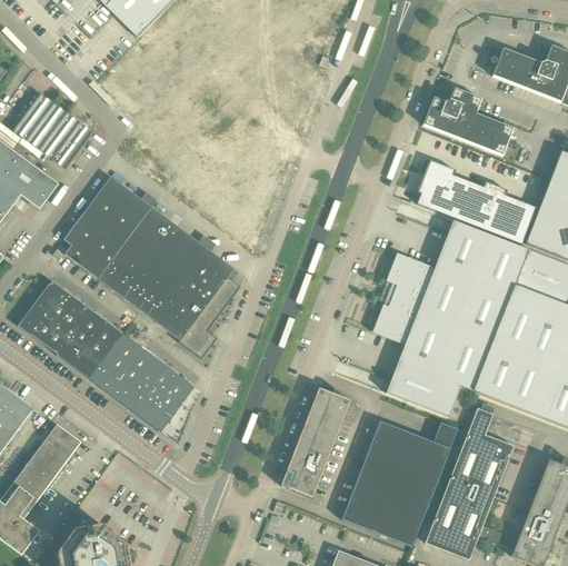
[(111,0),(107,6),(122,20),(122,21),(138,37),(173,0),(111,0)]
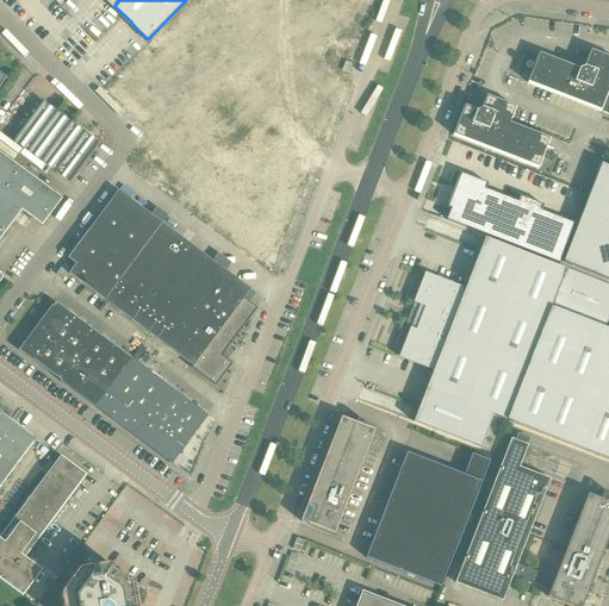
[(529,67),(530,67),(533,68),(528,80),(529,80),(608,111),(608,55),(592,48),(591,48),(586,62),(585,61),(584,60),(577,62),(578,63),(578,66),(540,51),(535,63),(533,62),(532,61),(529,60),(527,61),(526,63),(527,66),(529,67)]
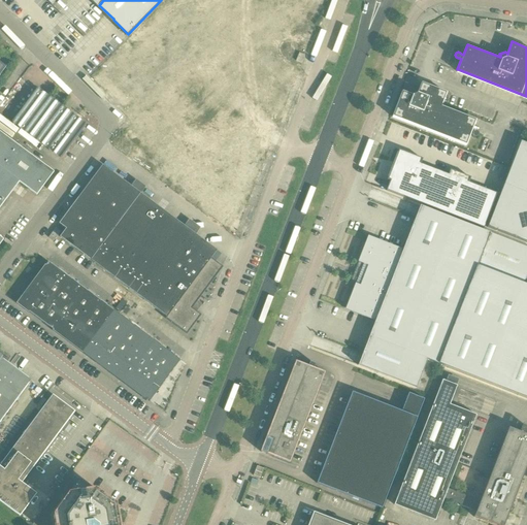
[(297,58),(302,61),(305,53),(300,51),(297,58)]
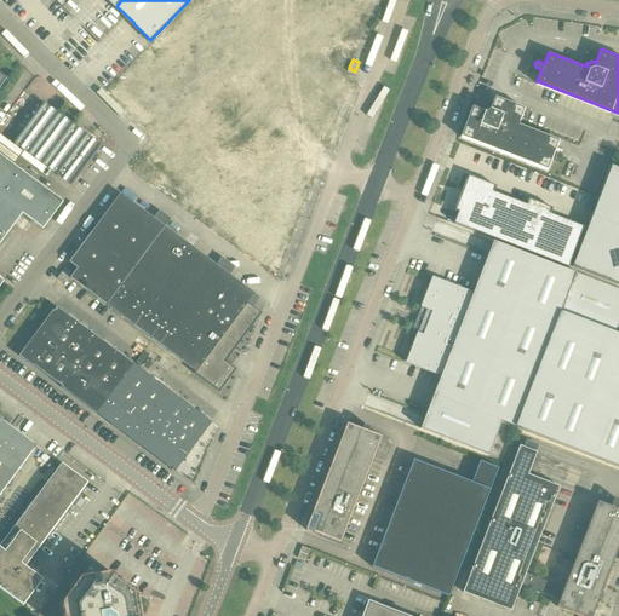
[(474,104),(473,105),(462,134),(548,168),(549,167),(552,155),(556,156),(556,157),(559,159),(562,157),(562,155),(561,153),(559,151),(557,151),(555,151),(560,139),(560,138),(559,138),(519,122),(520,120),(525,107),(496,95),(492,104),(489,104),(489,103),(482,105),(483,107),(482,109),(474,105),(474,104)]
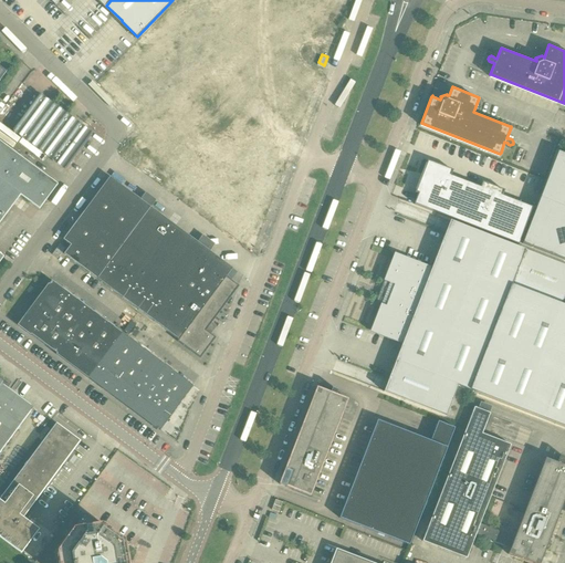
[(41,93),(14,128),(66,166),(93,132),(79,122),(66,113),(66,112),(65,113),(53,103),(54,103),(41,93)]
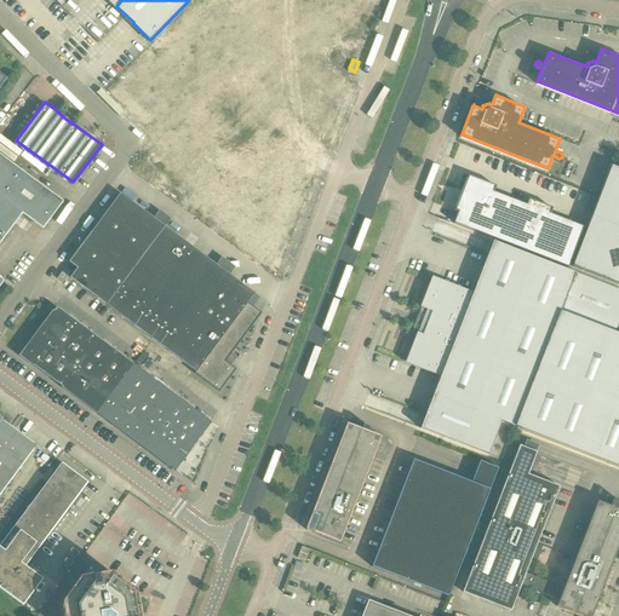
[(0,285),(5,278),(0,274),(0,241),(23,211),(44,226),(64,199),(0,150),(0,285)]
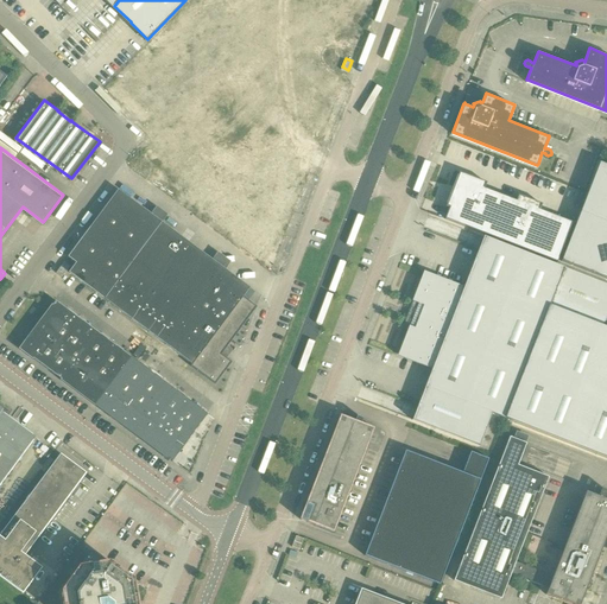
[(588,190),(581,209),(606,220),(606,163),(600,160),(588,190)]
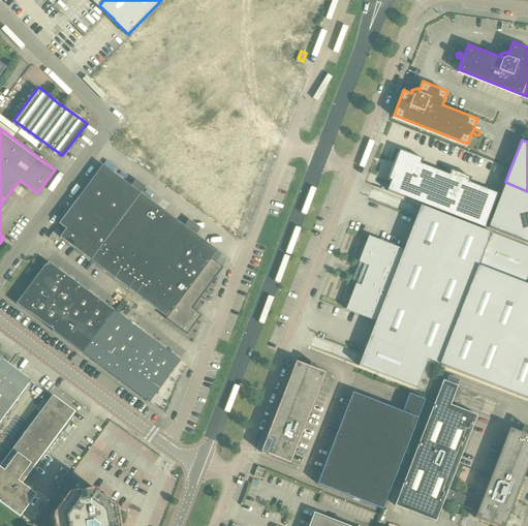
[(392,179),(387,188),(485,226),(498,192),(469,181),(471,176),(452,168),(449,173),(422,162),(423,157),(400,148),(389,178),(392,179)]
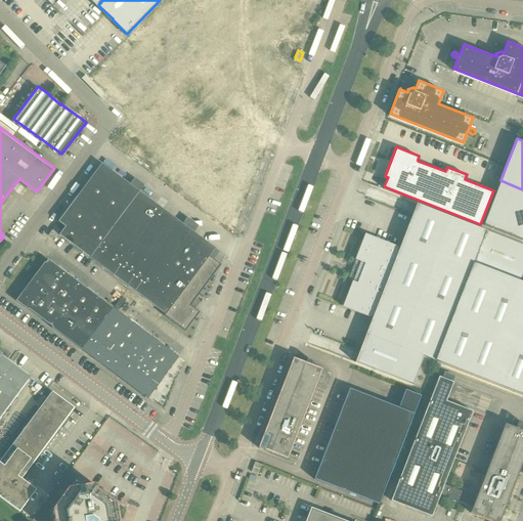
[(102,162),(59,219),(67,224),(60,232),(90,256),(166,312),(165,313),(186,330),(200,310),(191,304),(221,263),(210,254),(216,246),(102,162)]
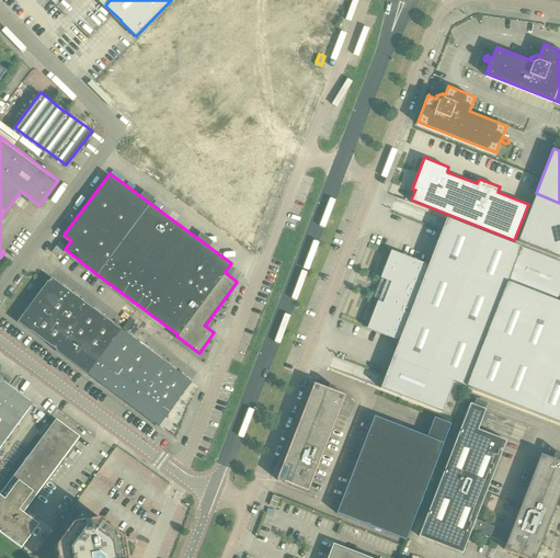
[(559,203),(536,193),(518,239),(559,255),(559,203)]
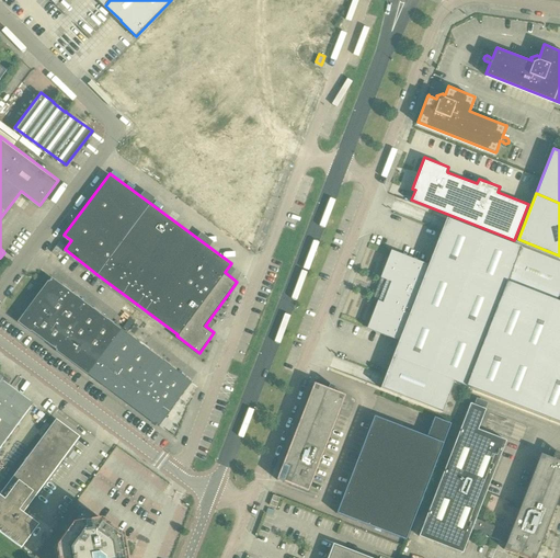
[(391,248),(386,260),(380,275),(391,280),(390,283),(389,283),(388,283),(387,284),(387,285),(387,286),(388,287),(383,300),(377,298),(369,321),(401,333),(381,386),(443,410),(455,379),(559,421),(559,299),(557,298),(559,291),(559,260),(447,216),(430,260),(429,263),(422,260),(391,248)]
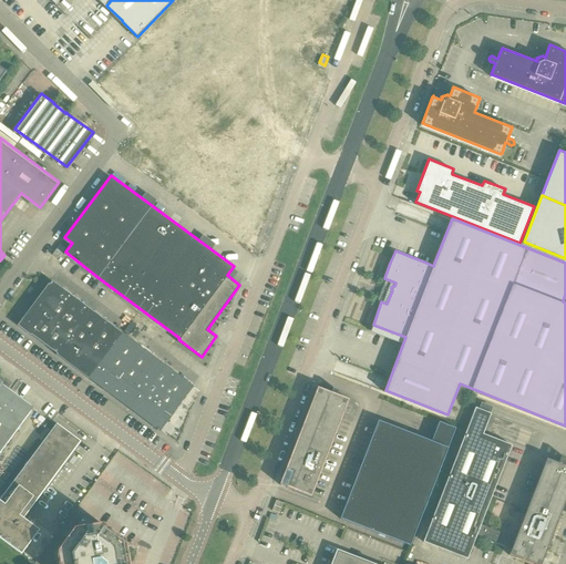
[(61,242),(53,253),(59,256),(67,246),(61,242)]
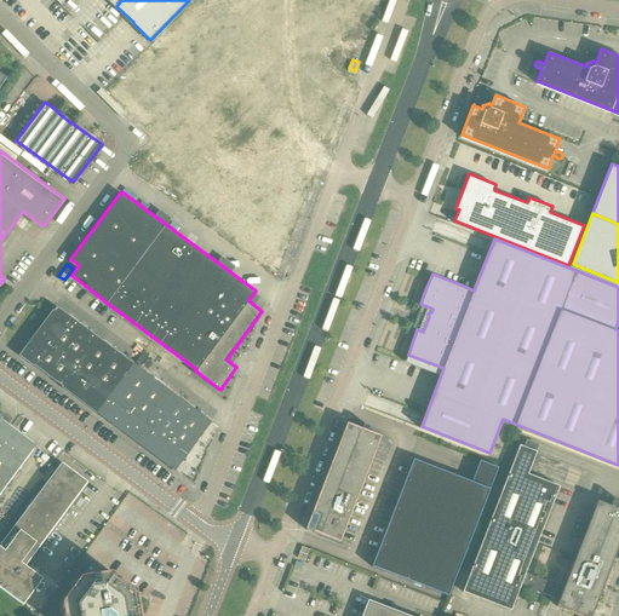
[(58,305),(40,328),(78,357),(96,333),(58,305)]
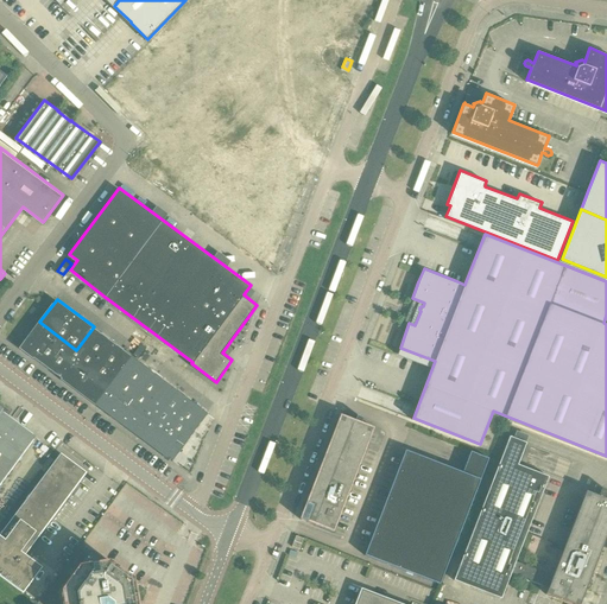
[(31,354),(58,374),(76,350),(39,322),(21,347),(31,354)]
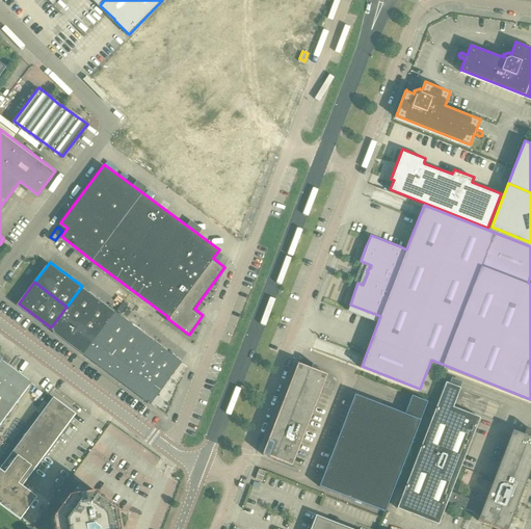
[(51,327),(84,352),(115,311),(82,286),(67,307),(51,327)]
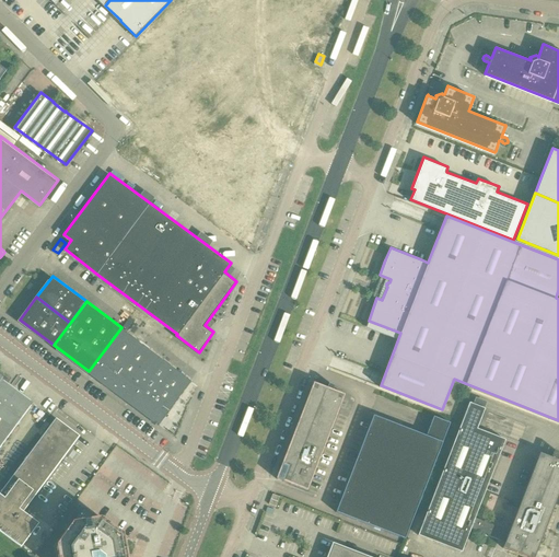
[(89,371),(124,397),(156,352),(121,327),(89,371)]
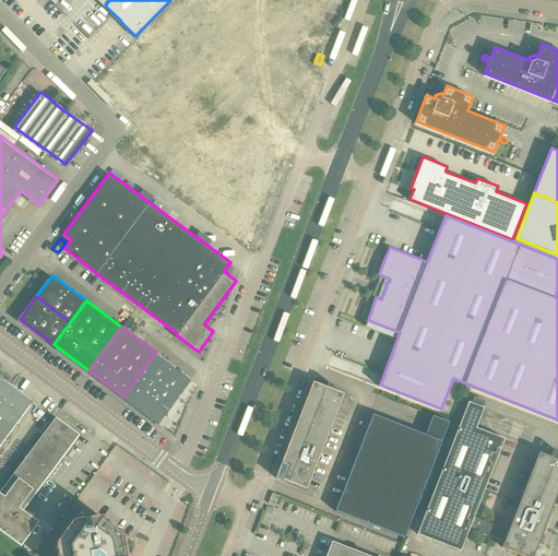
[(156,352),(123,397),(158,423),(191,379),(156,352)]
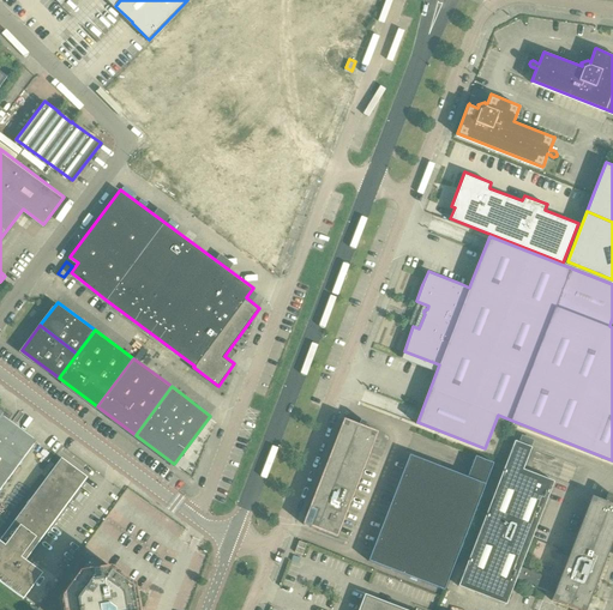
[(0,488),(37,439),(2,412),(4,410),(0,406),(0,488)]
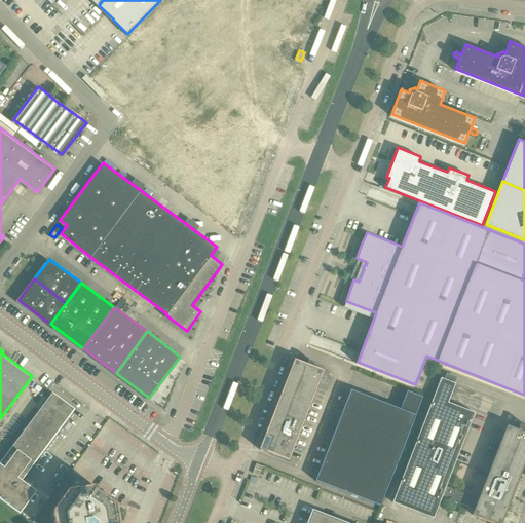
[(260,447),(289,458),(324,369),(313,365),(314,361),(309,359),(307,363),(295,358),(260,447)]
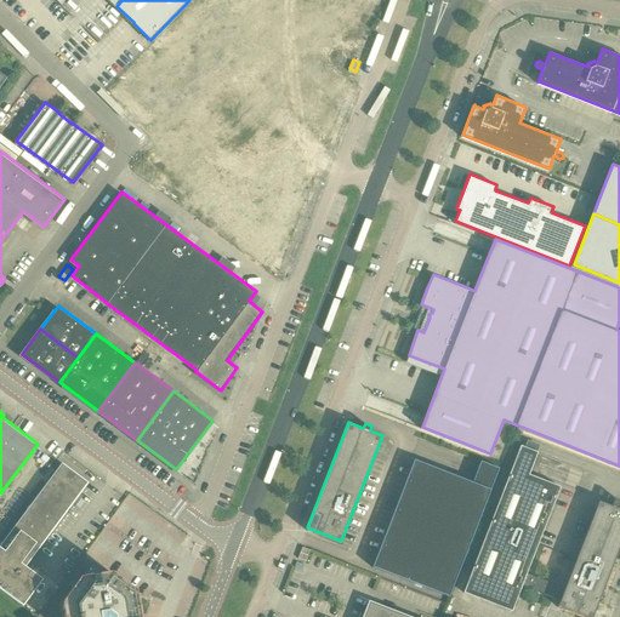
[(598,601),(619,547),(619,507),(619,497),(615,496),(612,504),(599,500),(567,583),(566,586),(528,571),(561,485),(530,473),(539,450),(522,444),(465,590),(513,609),(523,582),(562,598),(561,600),(559,600),(558,605),(567,607),(591,616),(592,616),(593,616),(596,607),(597,607),(598,607),(599,606),(599,605),(599,604),(598,603),(598,601)]
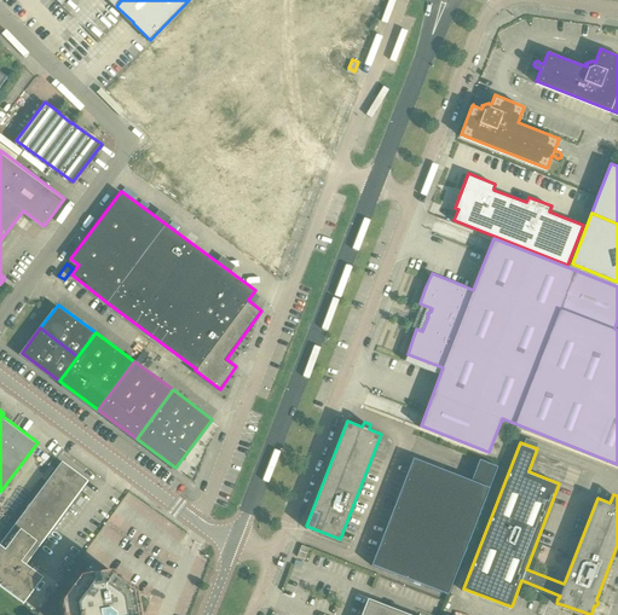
[(373,563),(449,592),(498,464),(480,457),(472,479),(414,457),(373,563)]
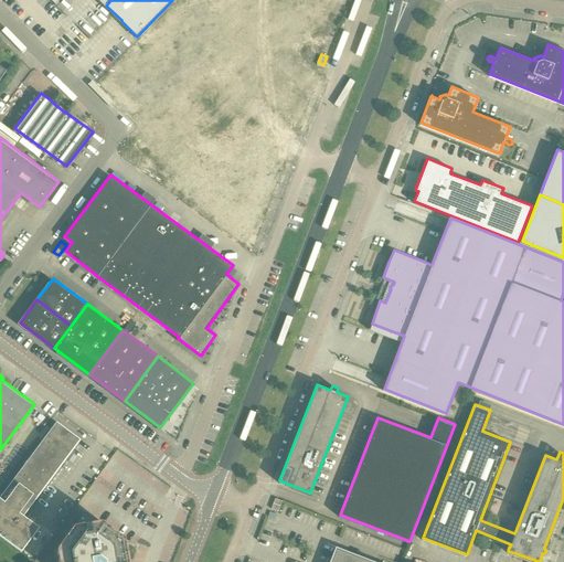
[(57,420),(12,480),(36,498),(81,437),(57,420)]
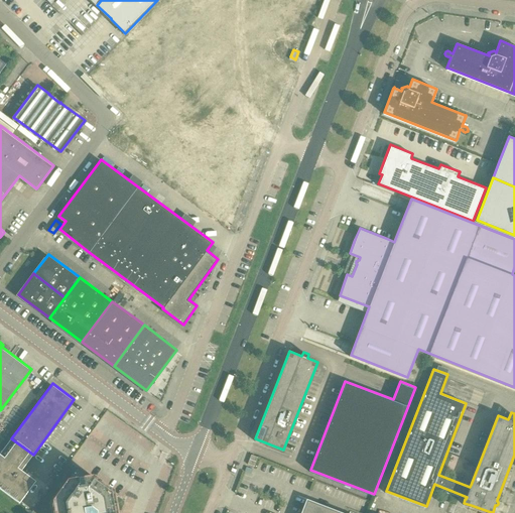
[(33,455),(11,438),(0,453),(0,487),(20,502),(36,480),(22,469),(33,455)]
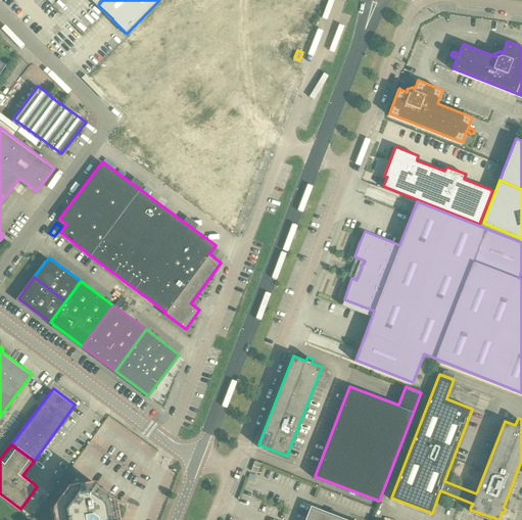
[(255,459),(253,465),(251,468),(257,471),(262,461),(255,459)]
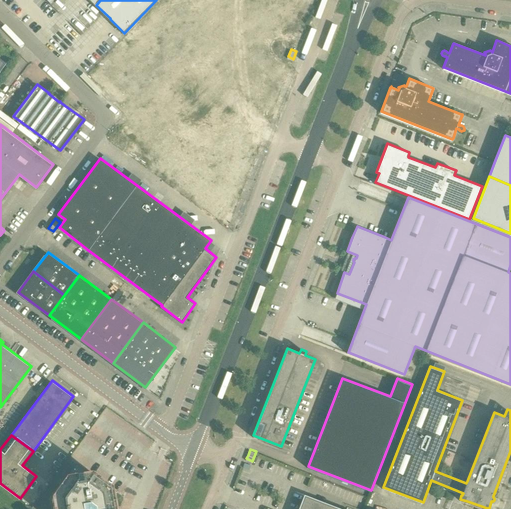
[(116,508),(113,487),(78,461),(52,497),(54,508),(116,508)]
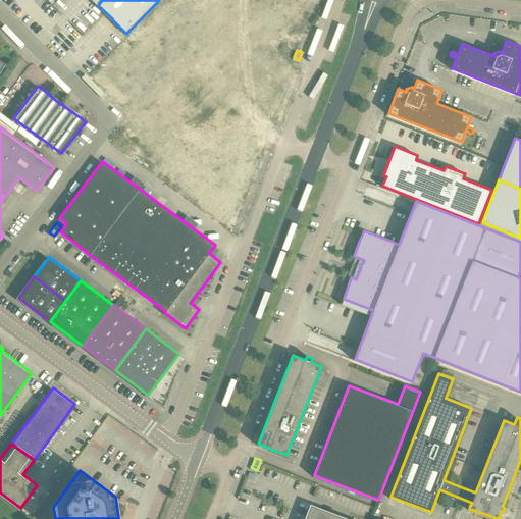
[(350,518),(310,504),(304,518),(350,518)]
